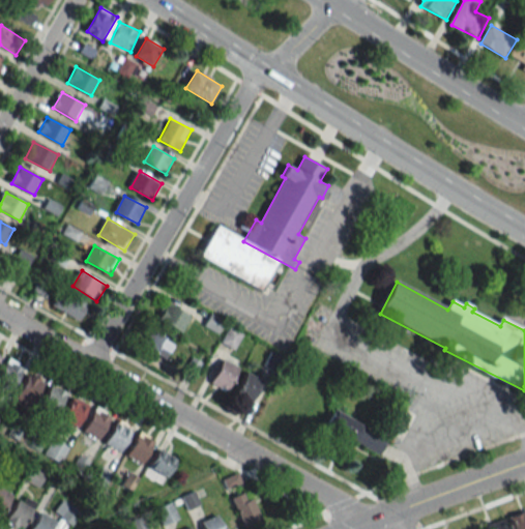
[(55,304),(79,322),(89,309),(65,291),(55,304)]
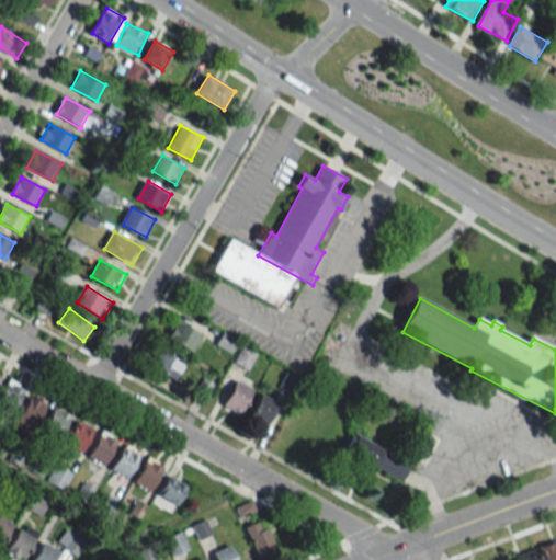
[(170,339),(194,353),(205,334),(180,320),(170,339)]
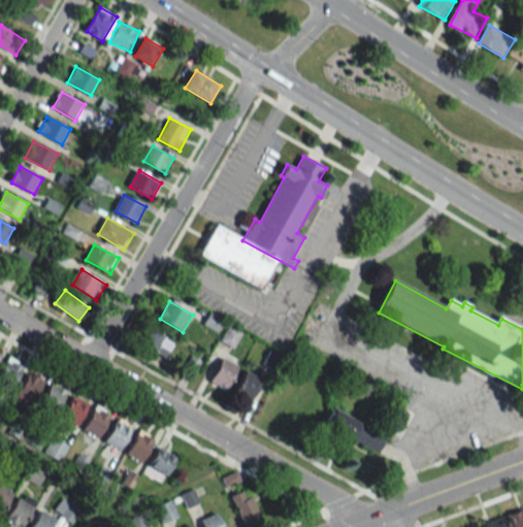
[(236,349),(244,333),(231,327),(223,342),(236,349)]
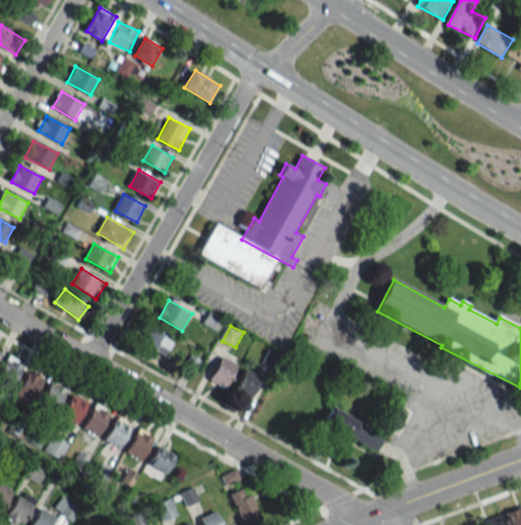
[(176,341),(152,328),(143,344),(166,358),(176,341)]
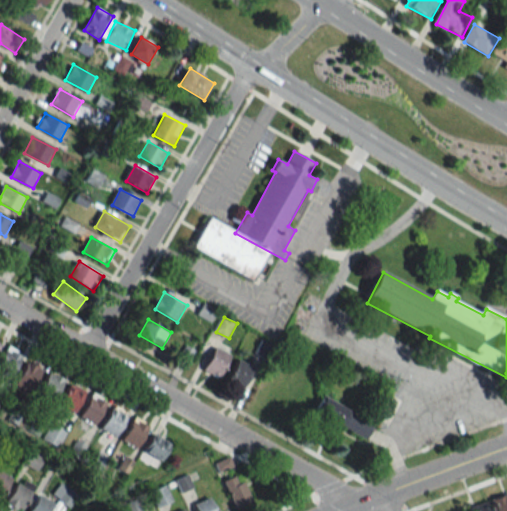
[(0,366),(0,374),(10,381),(26,355),(12,347),(0,366)]
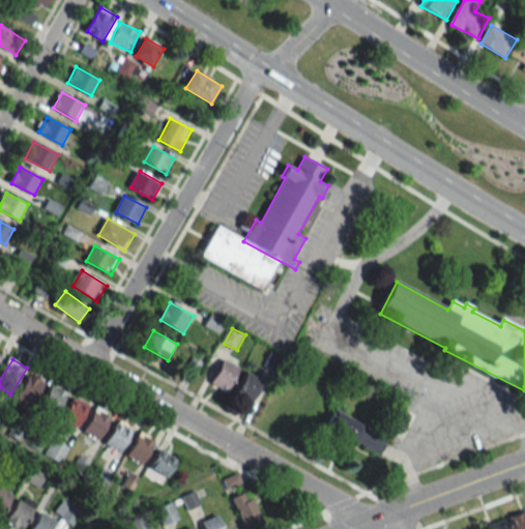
[(242,369),(226,359),(212,383),(230,392),(242,369)]
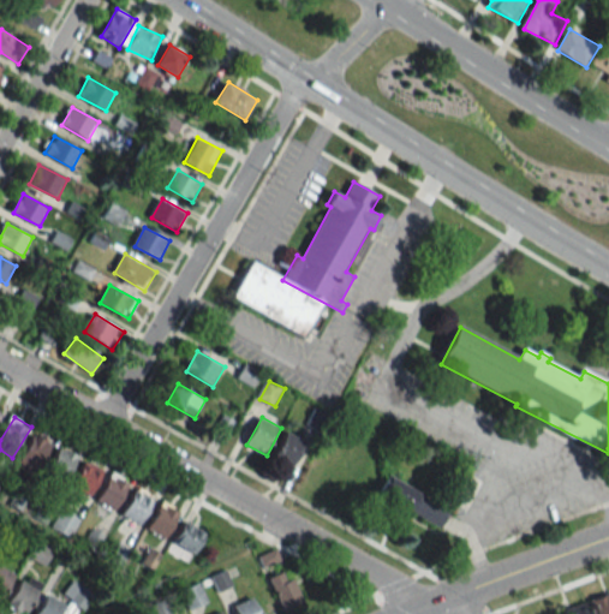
[(294,470),(309,442),(290,431),(275,459),(294,470)]
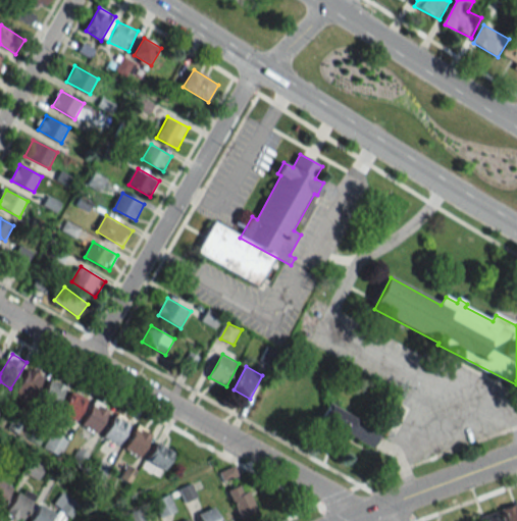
[(17,394),(33,403),(47,377),(32,368),(17,394)]
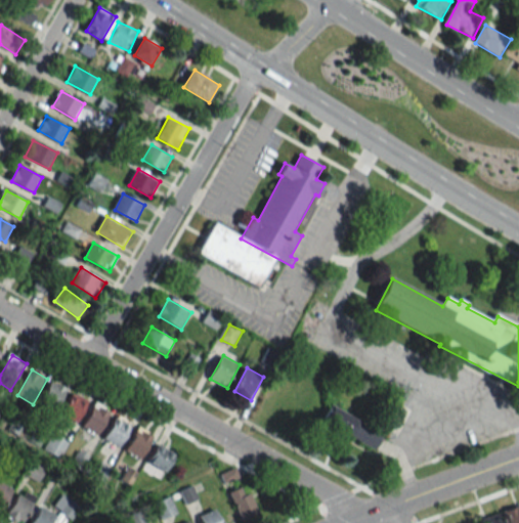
[(59,409),(69,388),(52,381),(43,402),(59,409)]
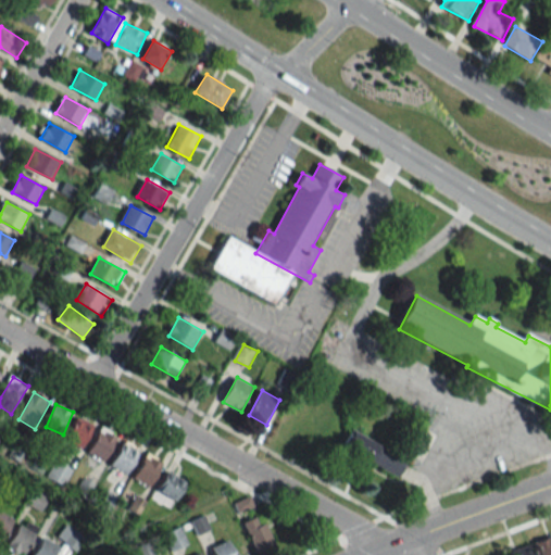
[(84,450),(97,425),(79,416),(66,441),(84,450)]
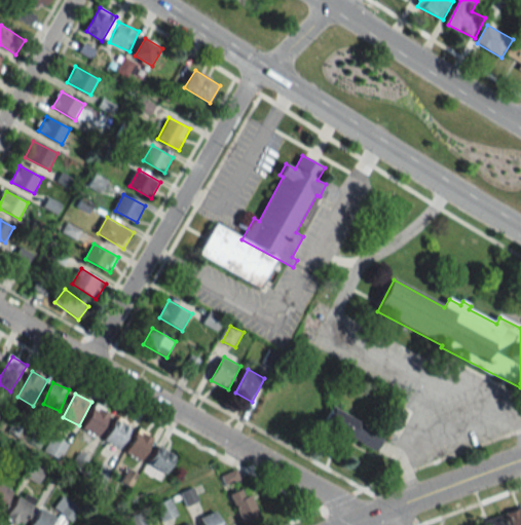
[(100,438),(114,414),(99,404),(84,428),(100,438)]
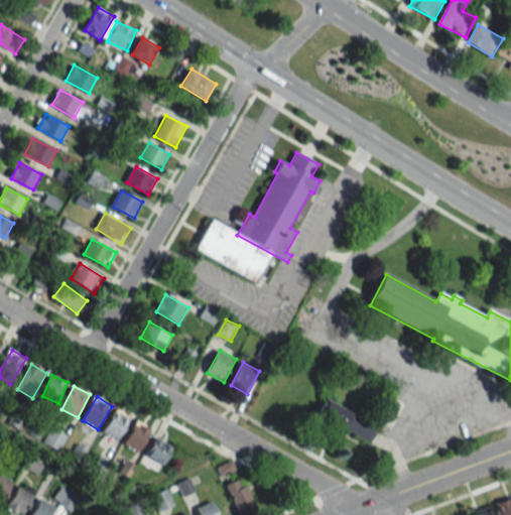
[(381,425),(327,401),(318,419),(373,443),(381,425)]
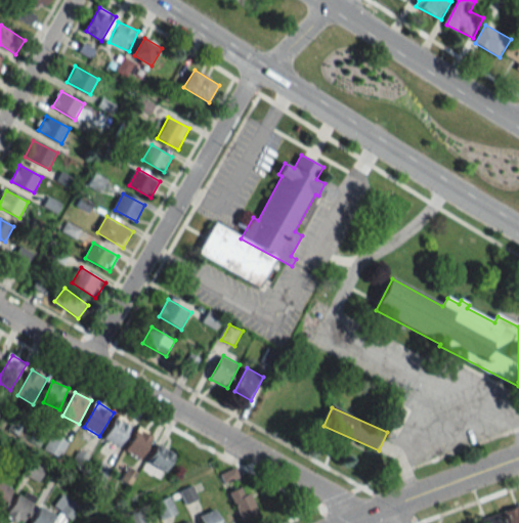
[(122,448),(134,426),(119,417),(106,439),(122,448)]
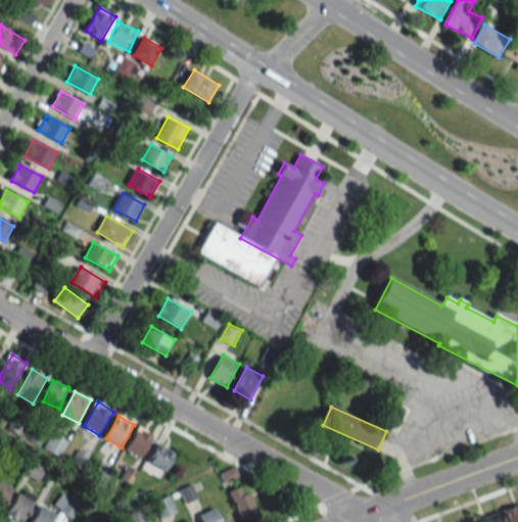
[(156,435),(140,426),(127,451),(143,459),(156,435)]
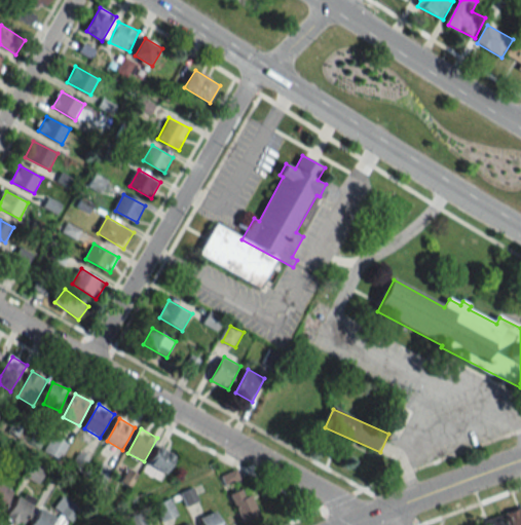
[(47,453),(64,459),(70,443),(54,437),(47,453)]
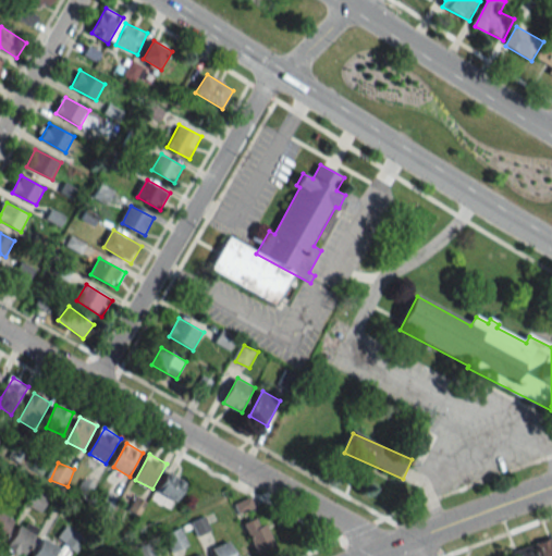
[(191,483),(171,471),(159,492),(179,504),(191,483)]
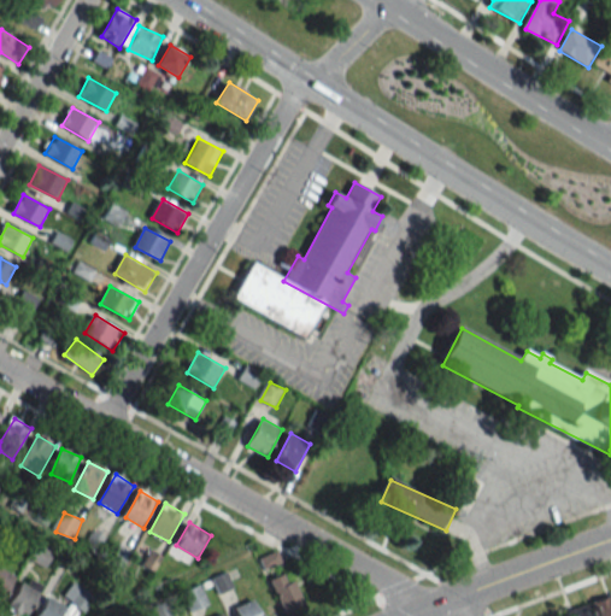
[(0,599),(4,602),(18,576),(0,567),(0,565),(0,599)]
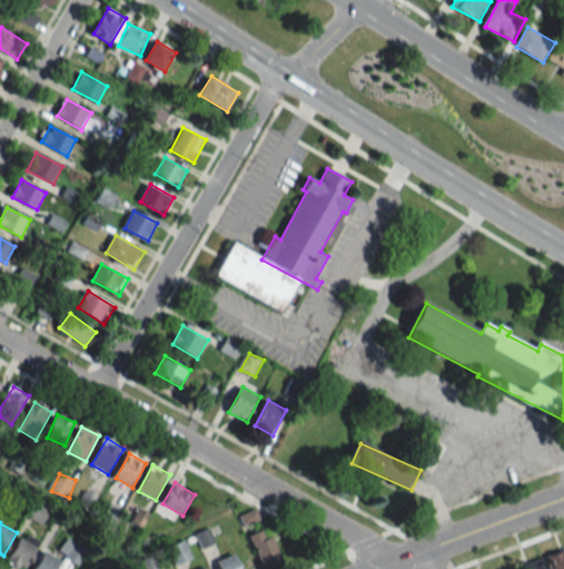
[(253,536),(265,567),(284,559),(270,528),(253,536)]
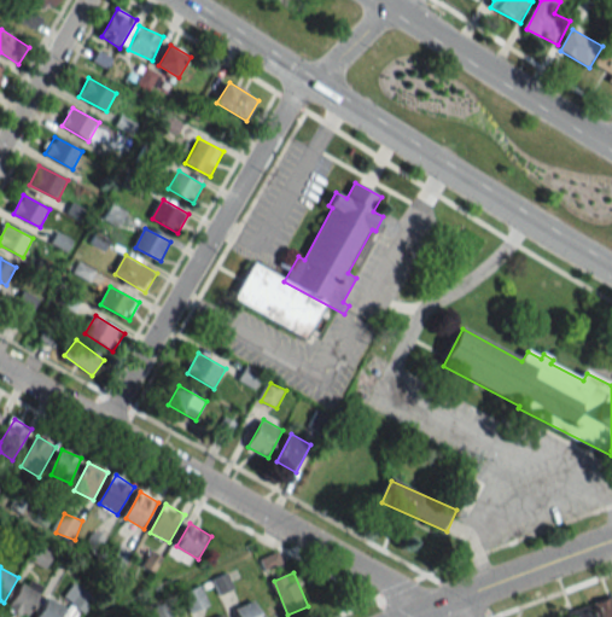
[(30,616),(47,589),(28,577),(9,610),(19,616),(30,616)]
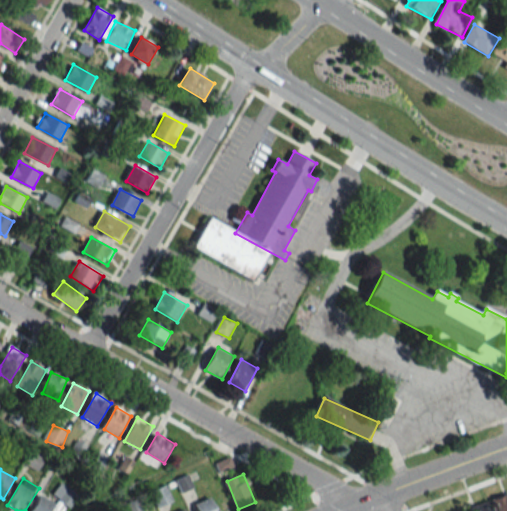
[(176,501),(168,486),(153,493),(161,509),(176,501)]
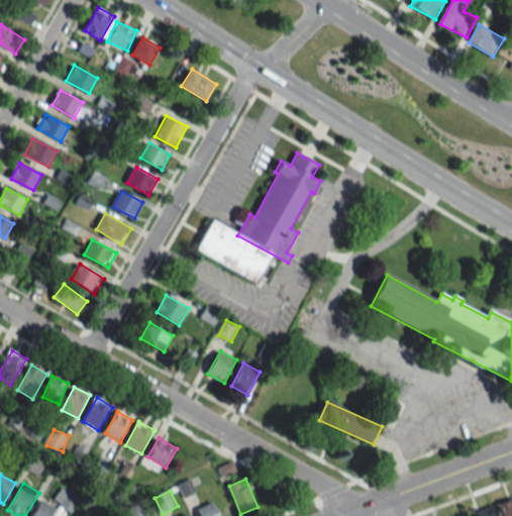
[(53,515),(57,507),(41,500),(33,515),(53,515)]
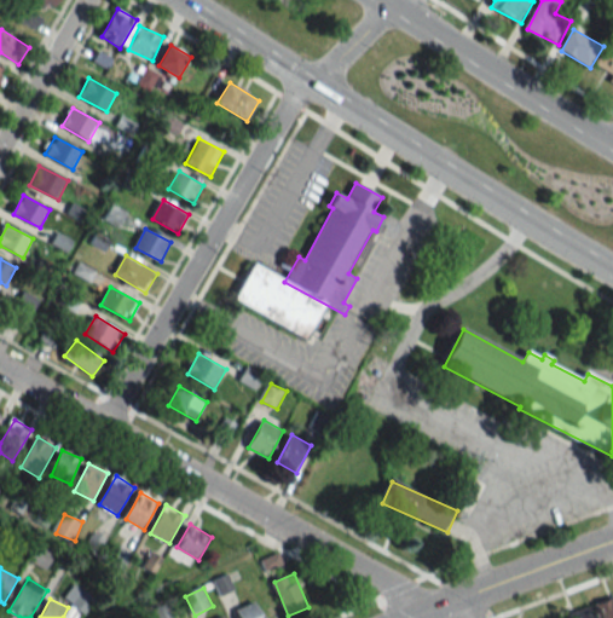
[(612,599),(599,602),(602,617),(612,617),(612,599)]
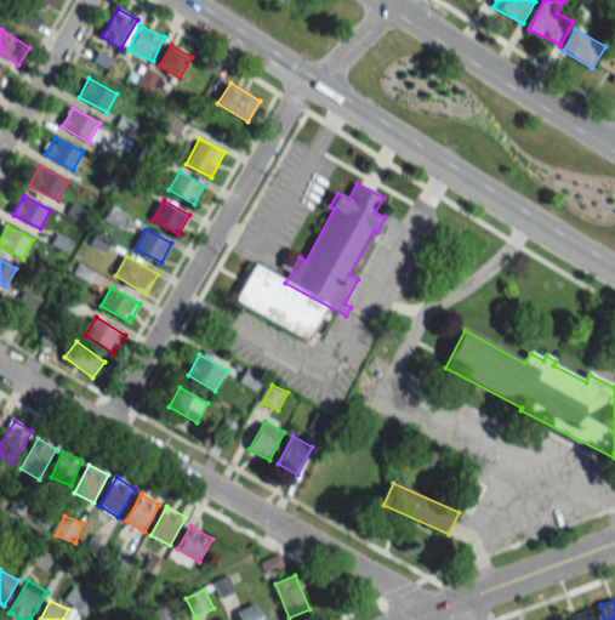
[(239,613),(241,619),(266,619),(258,604),(239,613)]
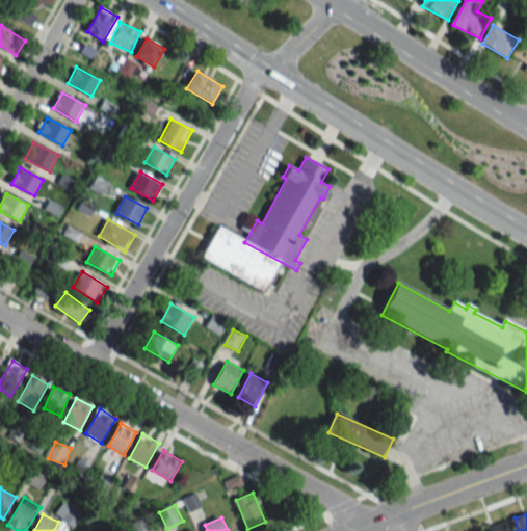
[(489,530),(511,530),(507,522),(489,530)]
